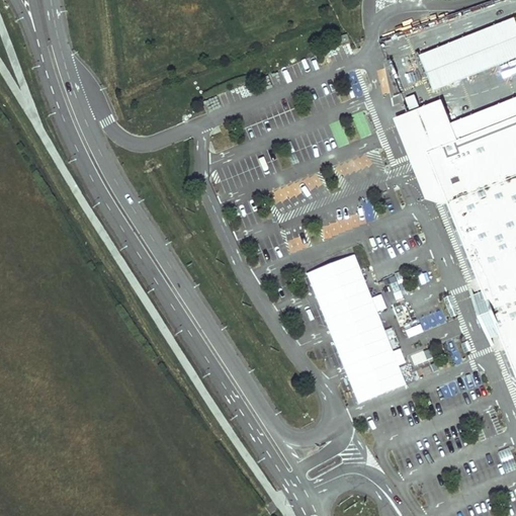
[(515,22),(513,17),(420,55),(434,89),(515,56),(515,22)]
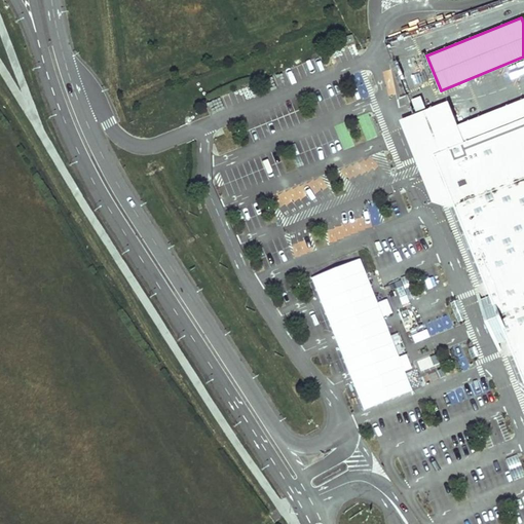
[(523,65),(509,69),(512,80),(523,76),(523,65)]
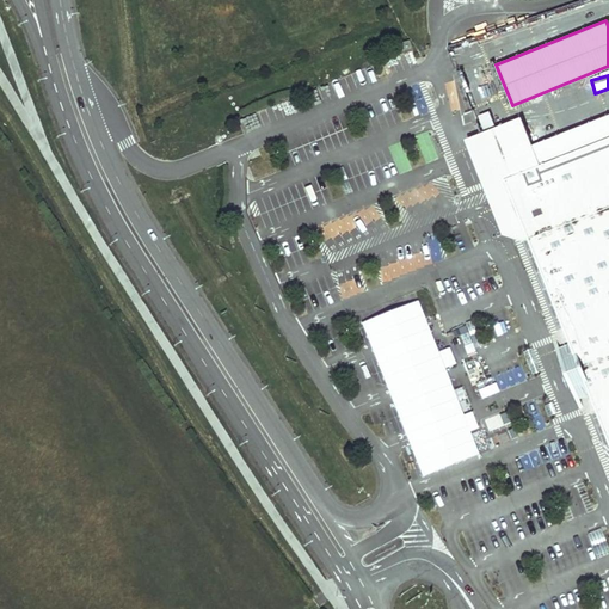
[(540,165),(608,137),(608,114),(531,145),(540,165)]
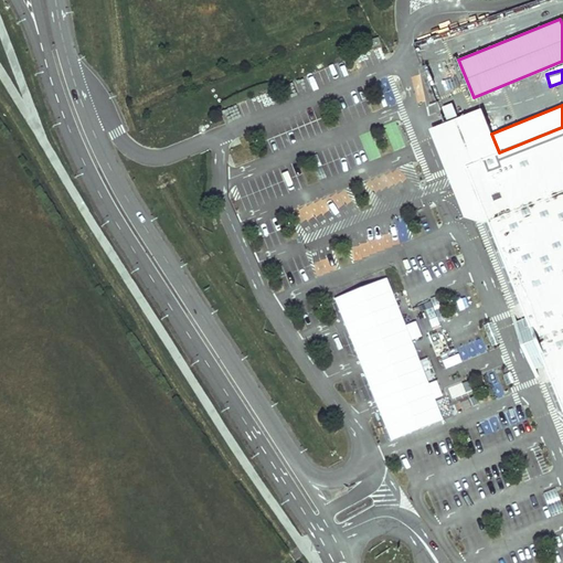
[(548,368),(562,406),(562,127),(499,152),(491,134),(480,108),(428,129),(444,166),(466,166),(487,219),(530,321),(520,326),(517,318),(513,319),(538,381),(541,380),(538,372),(548,368)]
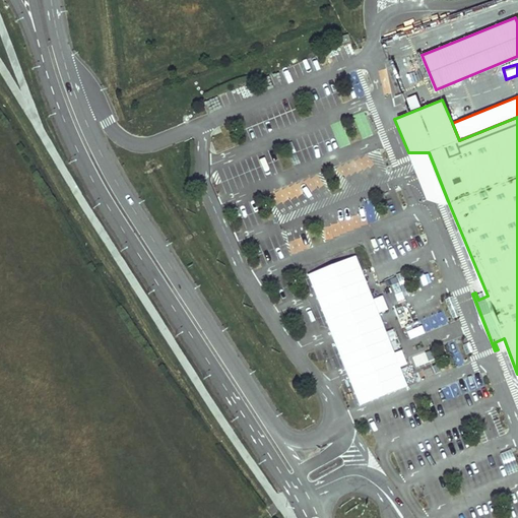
[(408,152),(426,198),(443,204),(448,201),(429,152),(408,152)]
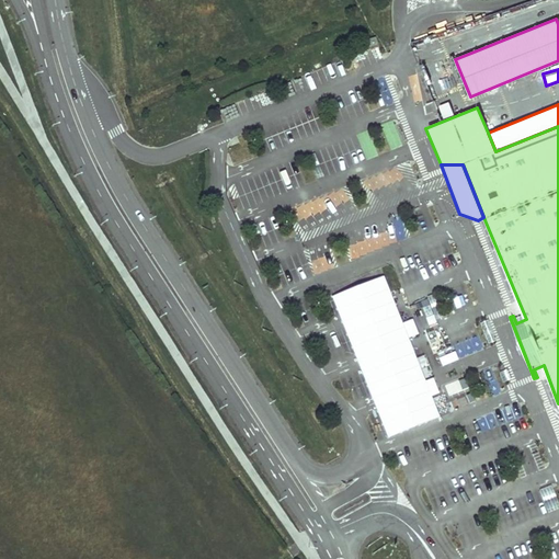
[(357,215),(349,191),(294,208),(303,232),(357,215)]
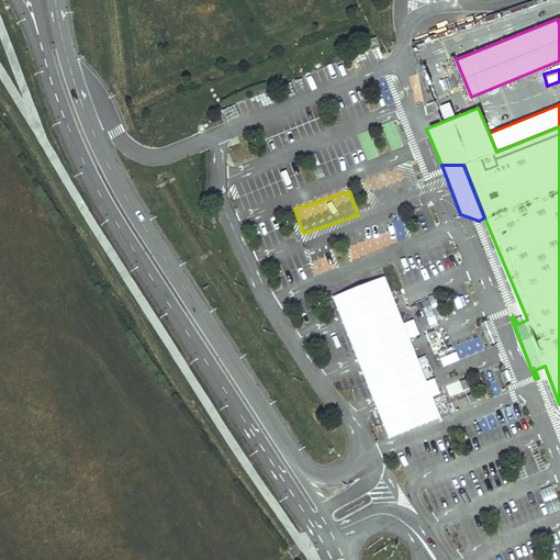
[(354,262),(410,242),(404,224),(347,244),(354,262)]
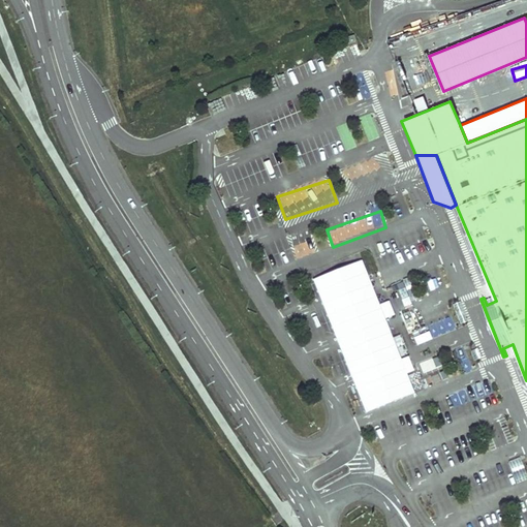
[(301,260),(319,254),(314,241),(296,247),(301,260)]
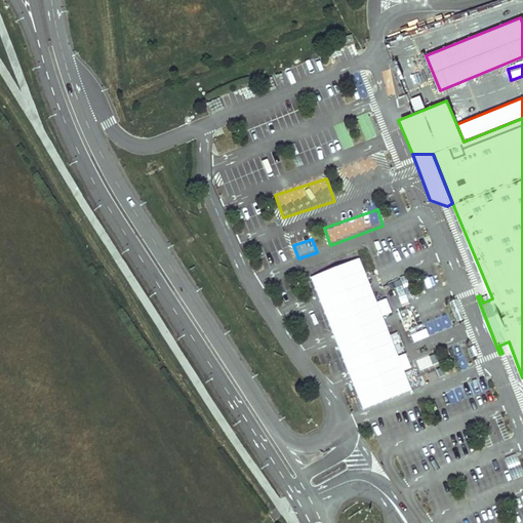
[(360,260),(311,280),(363,412),(412,393),(360,260)]
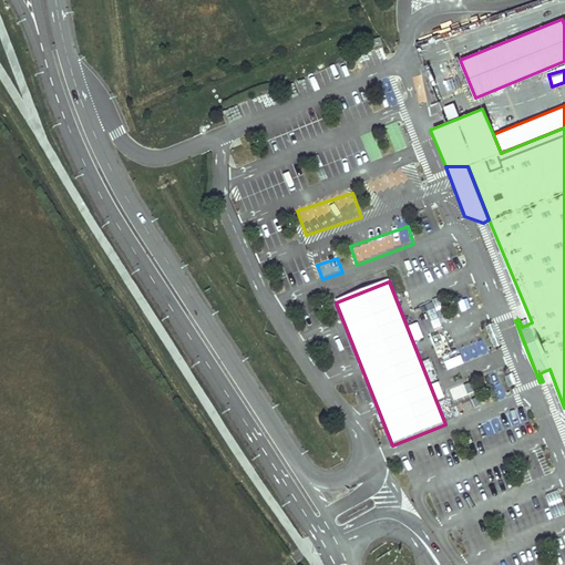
[(447,369),(490,358),(485,345),(443,356),(447,369)]
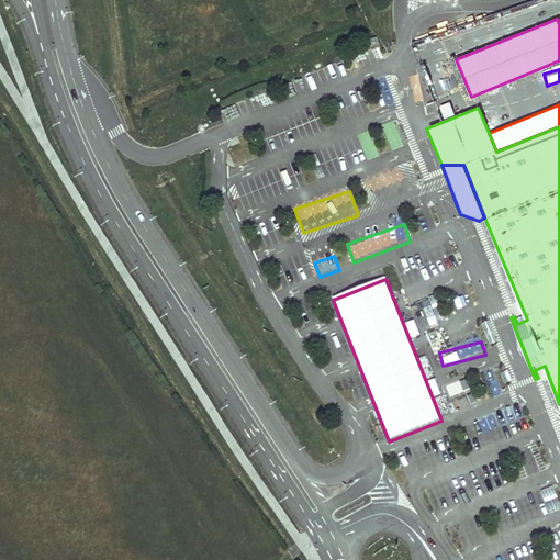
All buildings are outlined.
